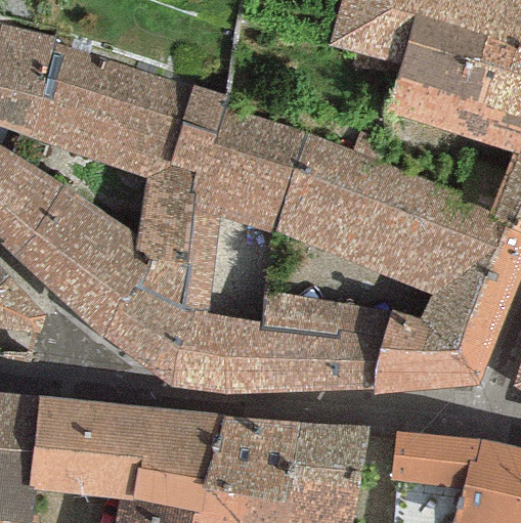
[(340,0),(328,44),(400,64),(408,41),(520,75),(520,0),(340,0)]
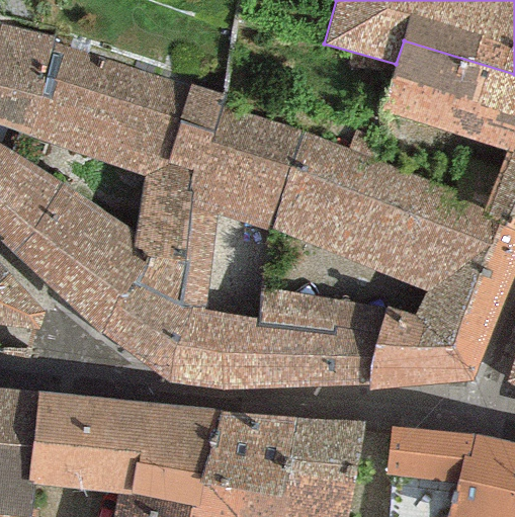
[(0,124),(30,136),(54,40),(55,37),(0,23),(0,124)]
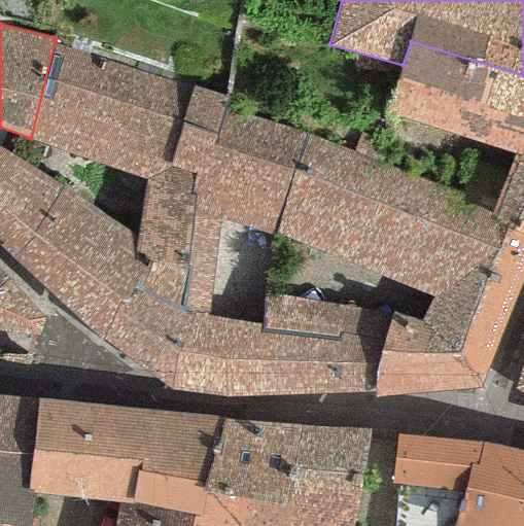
[(55,41),(31,138),(149,180),(134,234),(134,261),(148,267),(136,288),(182,308),(196,196),(191,197),(194,173),(175,166),(195,85),(55,41)]
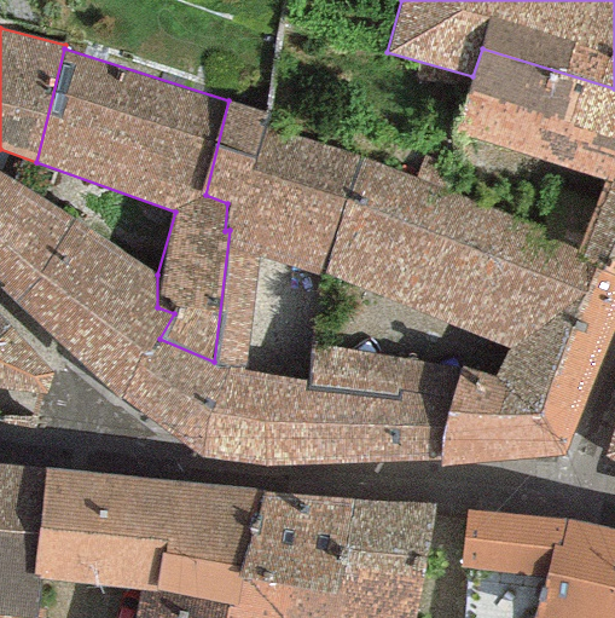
[(614,88),(482,48),(473,76),(456,132),(607,180),(580,250),(576,254),(614,273),(614,88)]
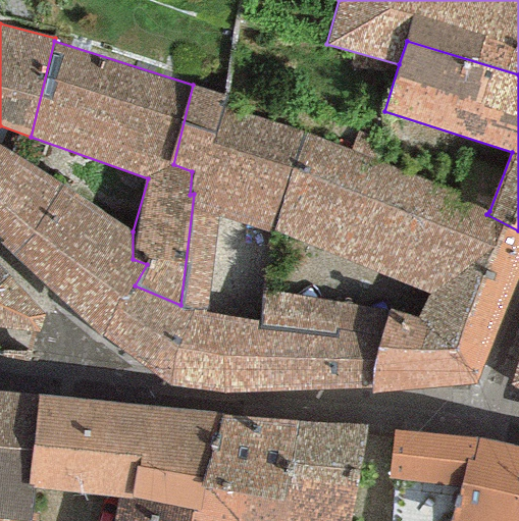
[(227,94),(193,85),(173,164),(192,171),(190,195),(194,194),(180,305),(208,311),(219,216),(272,231),(273,228),(307,131),(224,107),(227,94)]
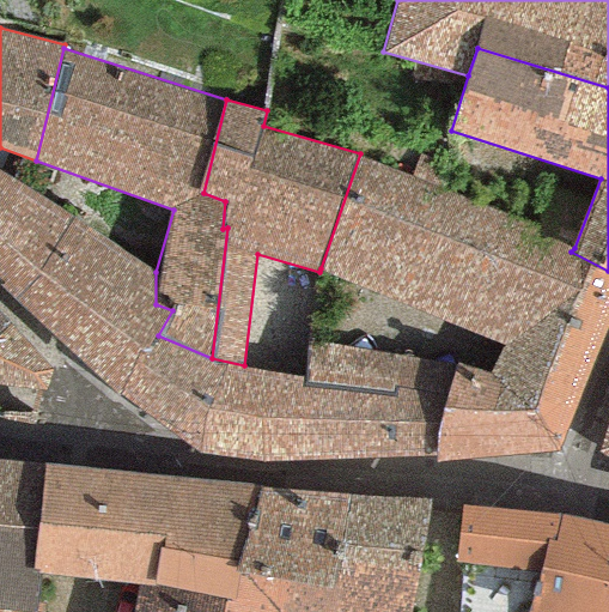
[(543,225),(360,153),(321,268),(505,345),(550,313),(571,252),(574,248),(539,235),(543,225)]
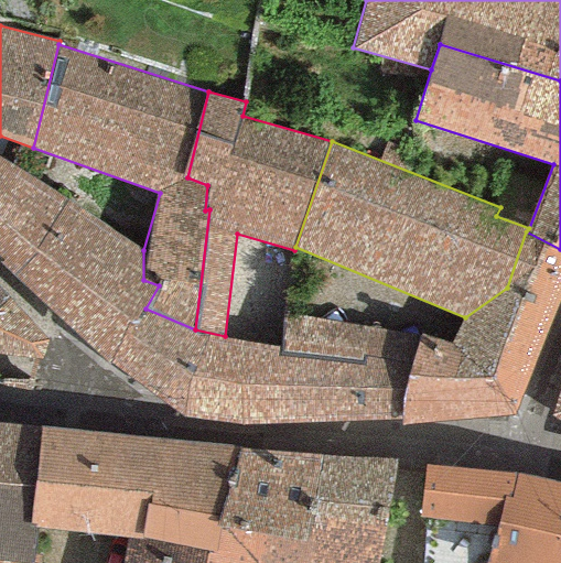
[(0,258),(15,274),(66,201),(0,157),(0,258)]
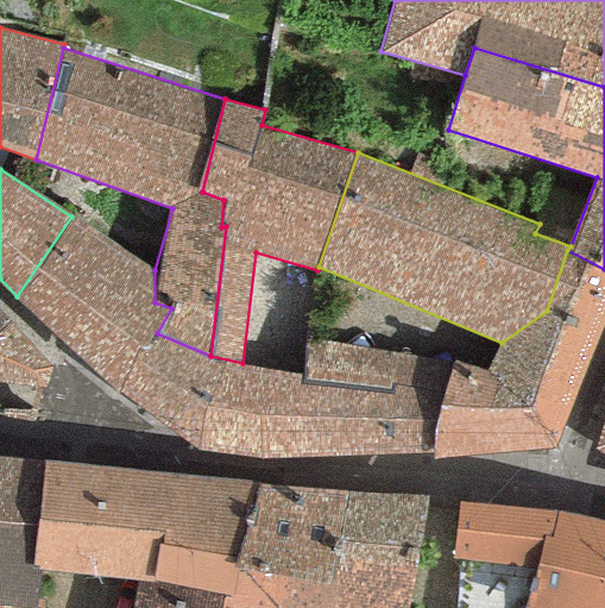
[(155,270),(71,217),(17,296),(121,392),(157,333),(171,308),(155,302),(155,270)]
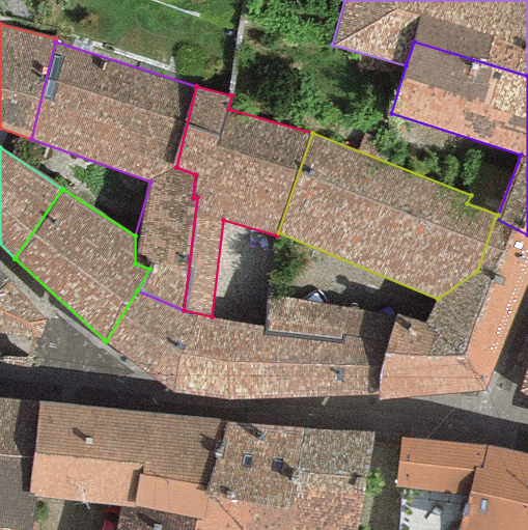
[(426,323),(395,315),(380,393),(379,400),(488,389),(527,286),(527,234),(495,218),(477,271),(438,299),(426,323)]
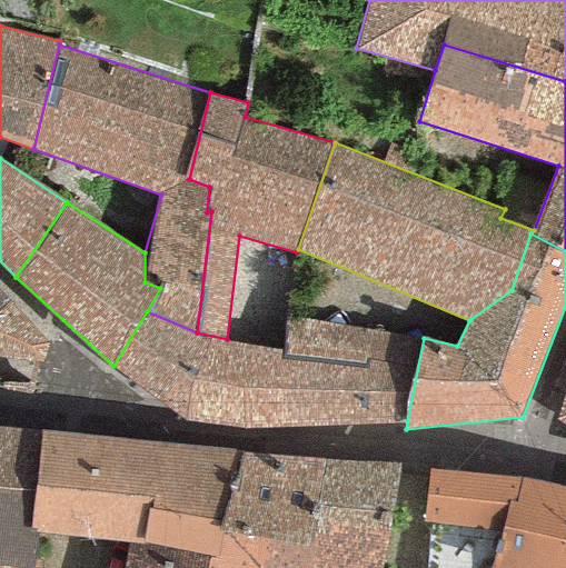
[(0,289),(0,355),(47,361),(51,342),(0,289)]
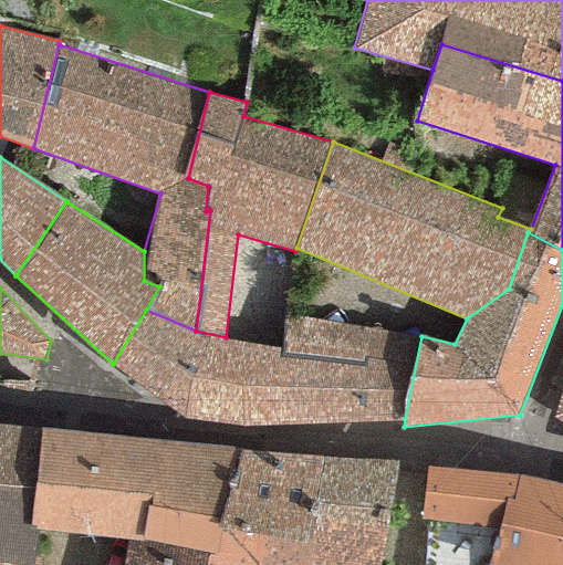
[(226,337),(196,331),(146,310),(113,364),(181,419),(243,427),(405,419),(421,336),(287,314),(281,348),(226,337)]
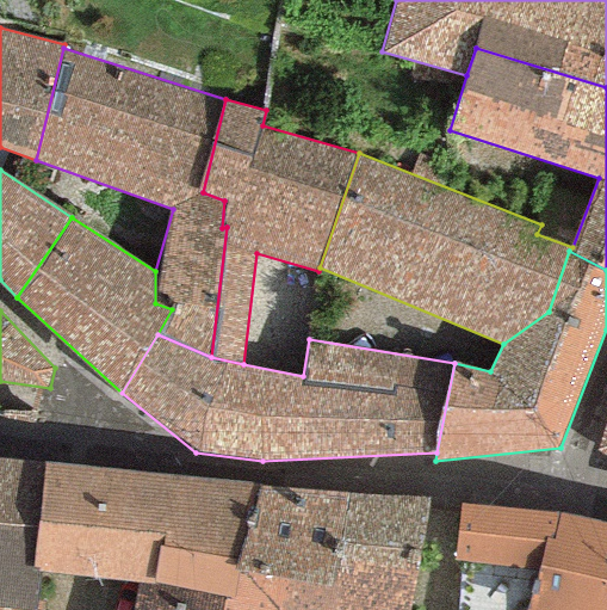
[(43,462),(0,457),(0,522),(37,525),(43,462)]
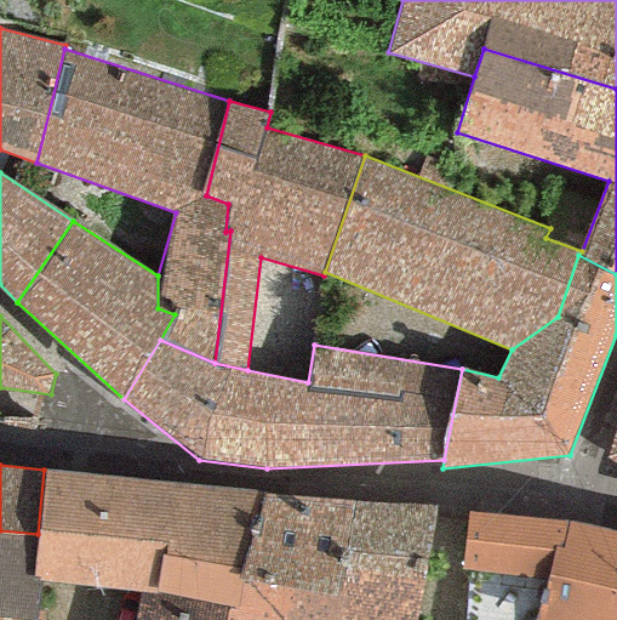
[(263,491),(44,470),(38,534),(33,576),(43,579),(144,590),(164,591),(240,608),(245,582),(263,491)]
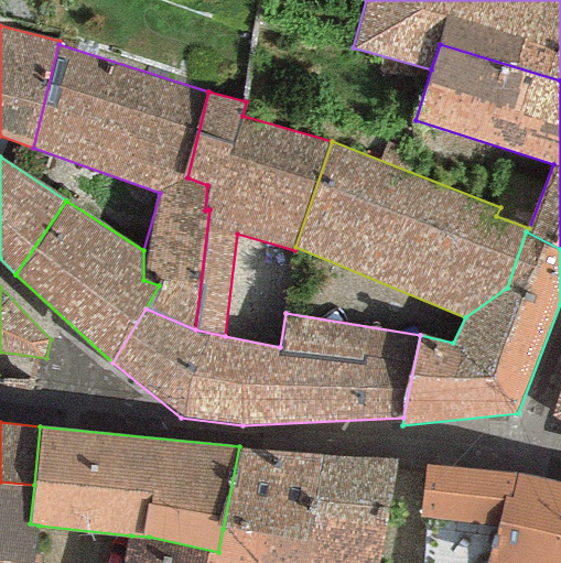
[(309,562),(323,454),(239,446),(223,529),(255,562),(309,562)]
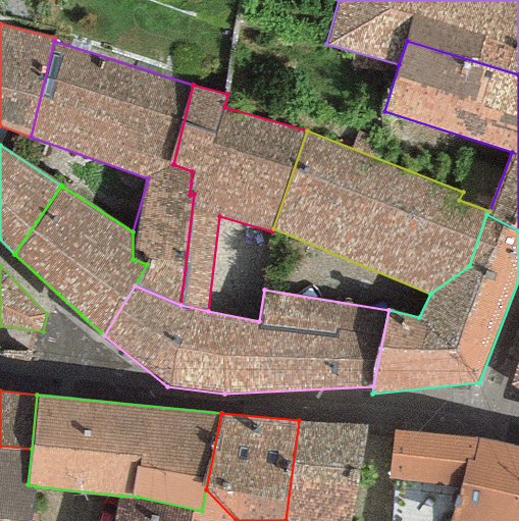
[(352,520),(367,427),(299,420),(286,520),(352,520)]
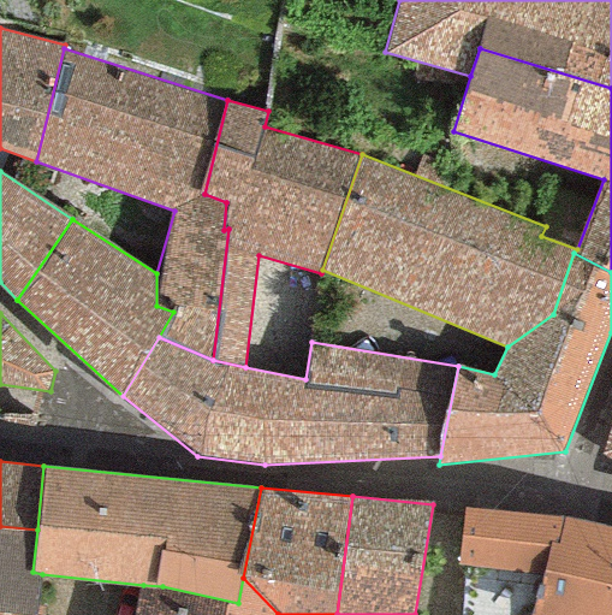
[(611,526),(564,516),(467,507),(458,565),(546,573),(533,614),(611,614),(611,526)]
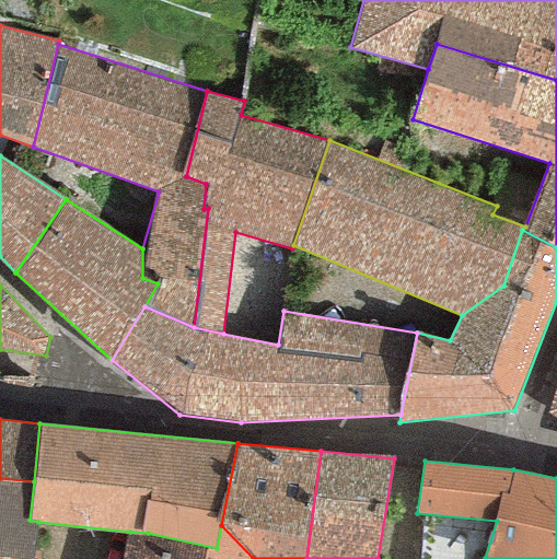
[(34,481),(0,478),(0,554),(35,558),(38,522),(30,520),(34,481)]
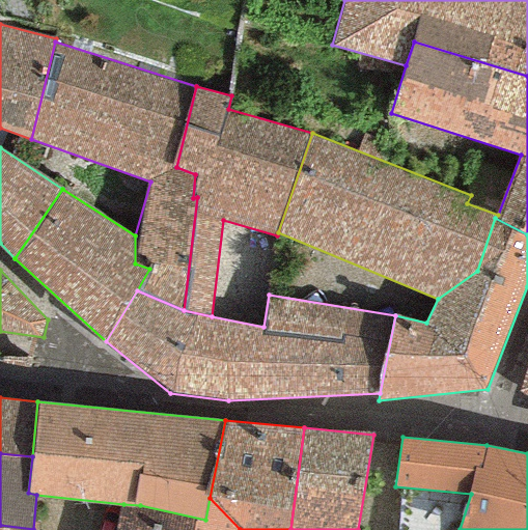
[(240,529),(210,498),(205,520),(140,505),(123,504),(117,529),(240,529)]
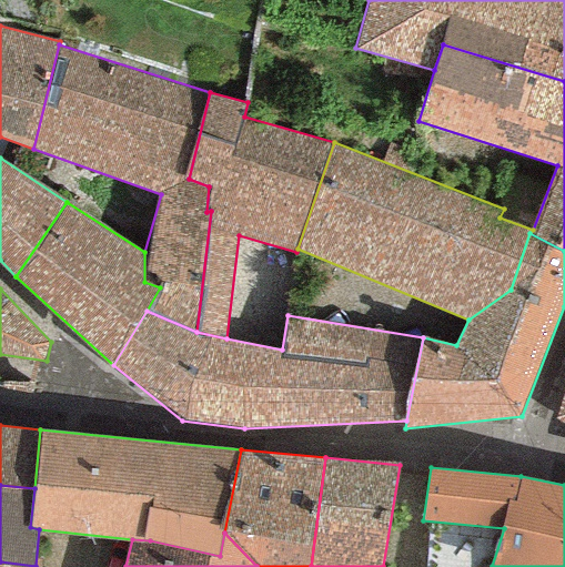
All buildings are outlined.
